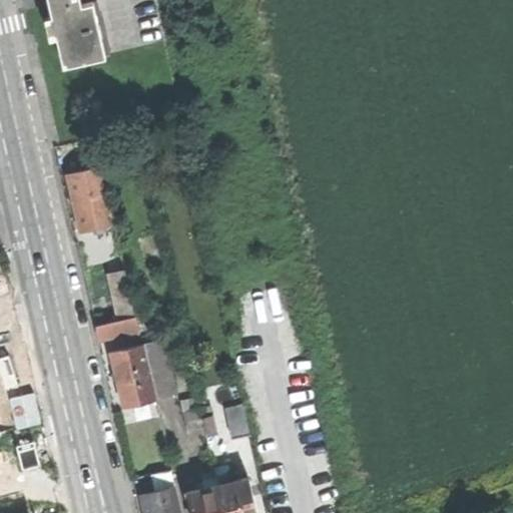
[(47,0),(49,3),(63,66),(110,55),(97,1),(81,4),(79,0),(47,0)]
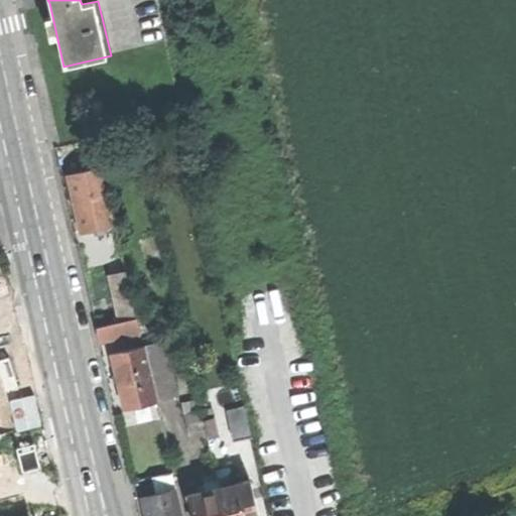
[(84,231),(115,224),(103,167),(72,174),(78,201),(84,231)]
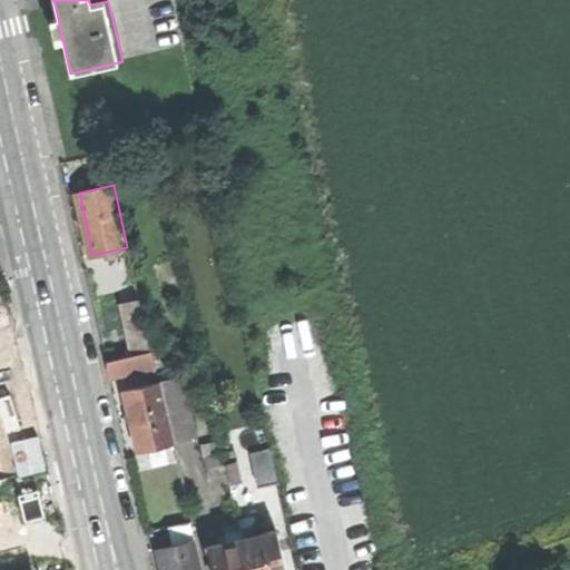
[(123,304),(135,355),(153,351),(141,300),(123,304)]
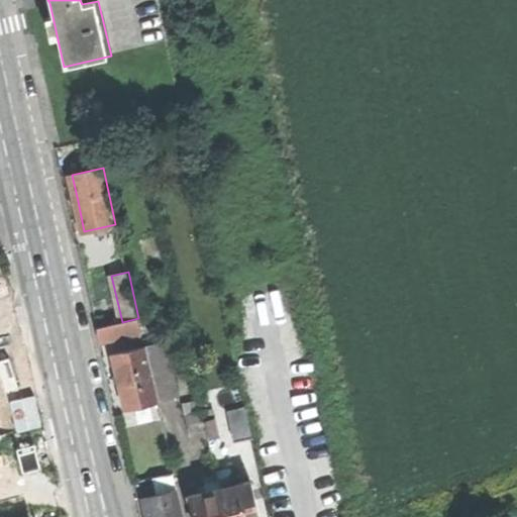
[(122,322),(97,327),(100,339),(129,332),(131,342),(143,339),(138,318),(122,322)]
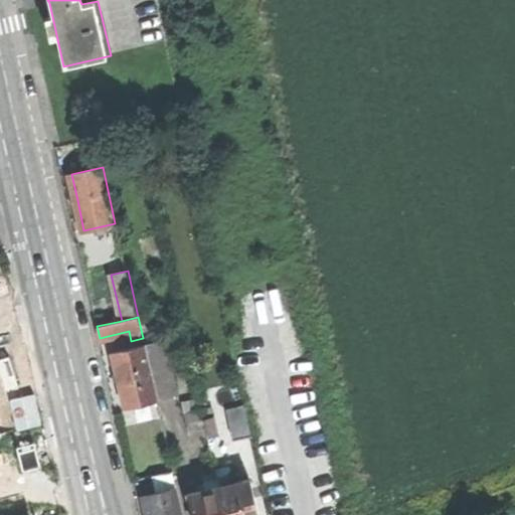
[(115,381),(122,407),(176,393),(163,338),(108,351),(115,381)]
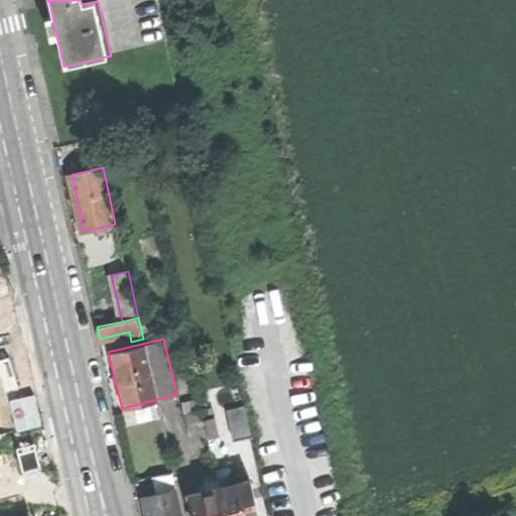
[(204,420),(208,438),(219,435),(215,417),(204,420)]
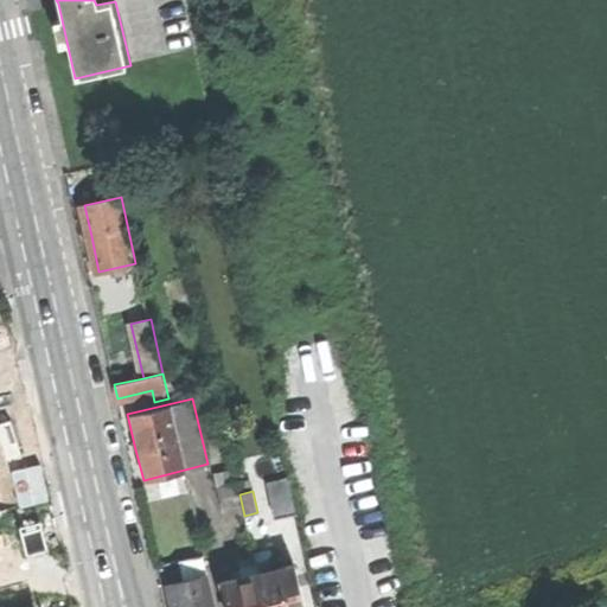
[(272,499),(279,529),(299,524),(292,494),(272,499)]
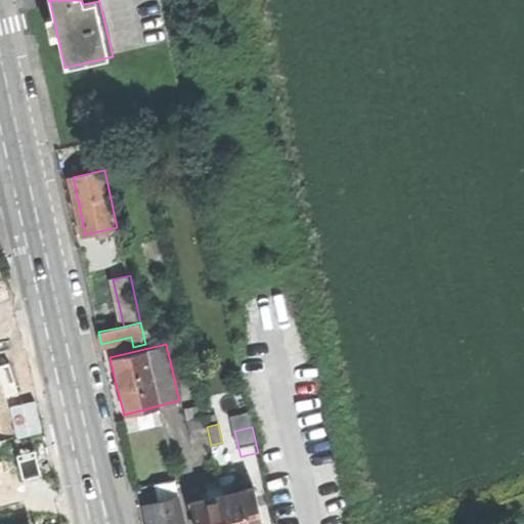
[(162,491),(164,501),(180,497),(177,480),(160,483),(162,491)]
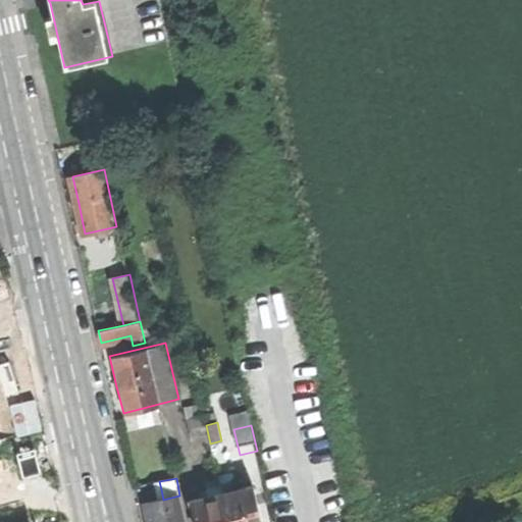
[(190,501),(194,521),(261,521),(254,486),(236,491),(233,481),(207,487),(208,496),(190,501)]
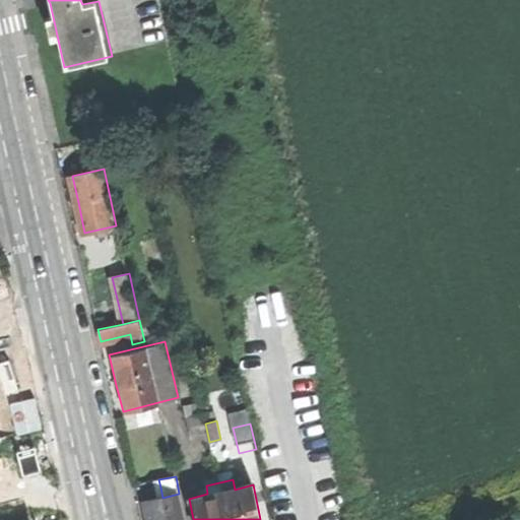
[(150,519),(185,519),(179,494),(163,498),(146,501),(150,519)]
